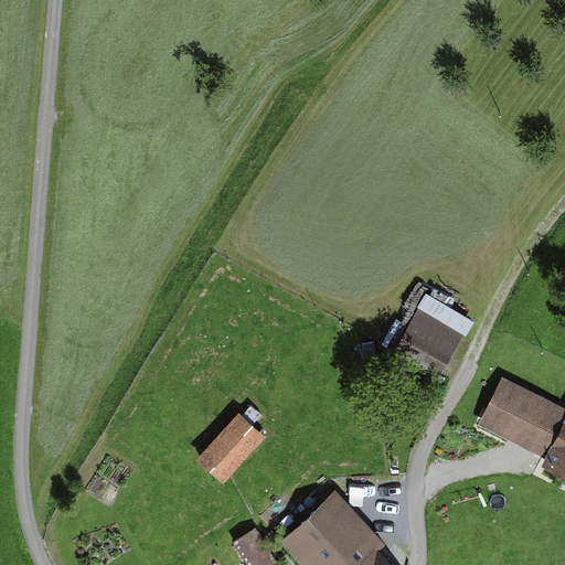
[(440,375),(472,320),(427,294),(395,349),(440,375)]
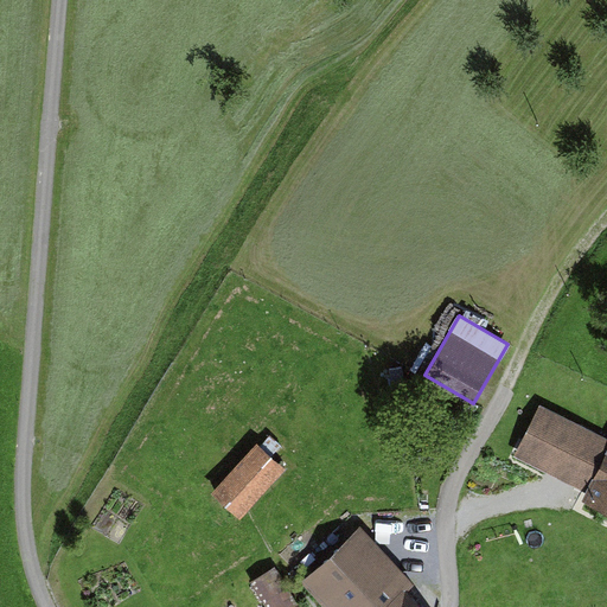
[(606,513),(606,440),(538,404),(512,454),(583,491),(579,499),(606,513)]
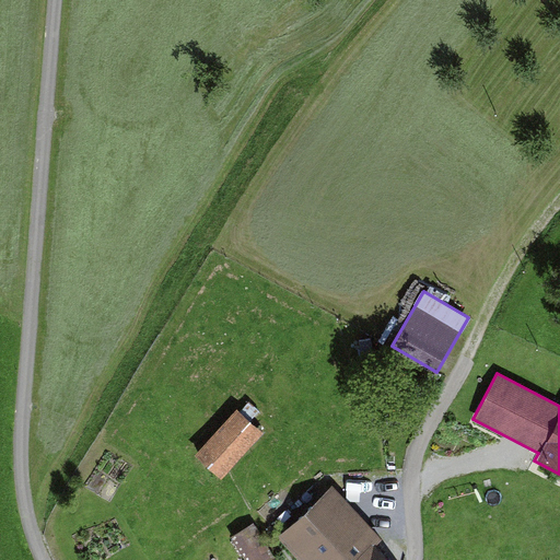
[(222,477),(264,432),(253,422),(263,411),(251,400),(242,410),(236,406),(195,452),(222,477)]
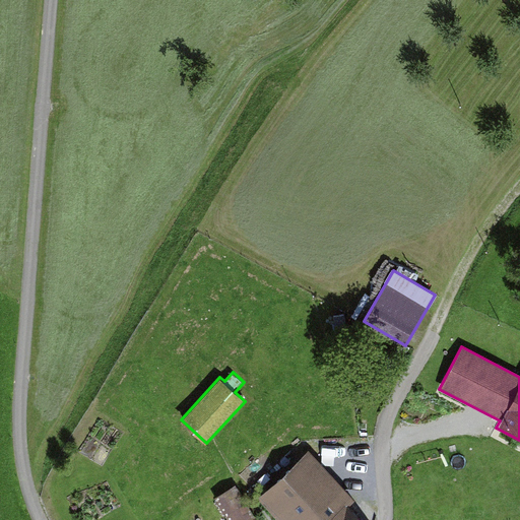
[(363,519),(352,507),(358,502),(308,451),(259,499),(278,519),(363,519)]
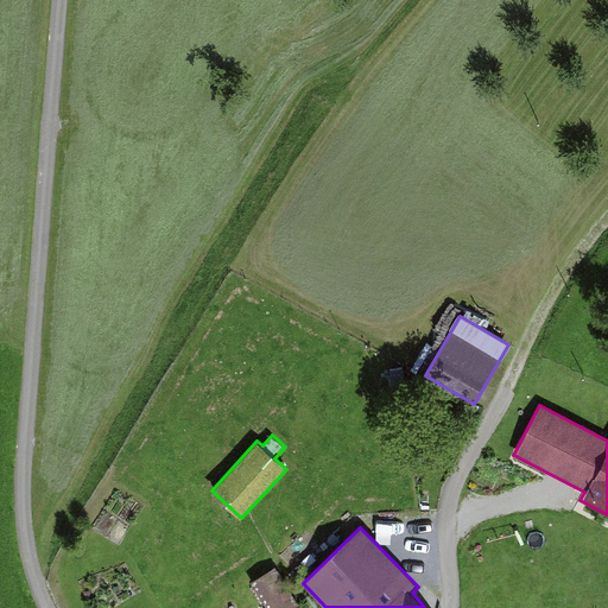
[(103,544),(107,536),(97,532),(94,539),(103,544)]
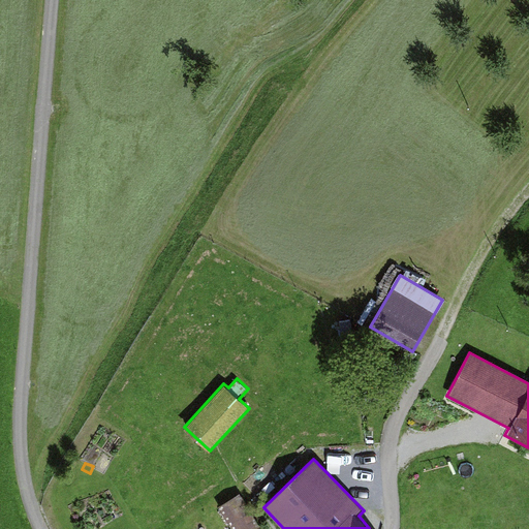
[(230,528),(261,528),(241,494),(218,507),(230,528)]
